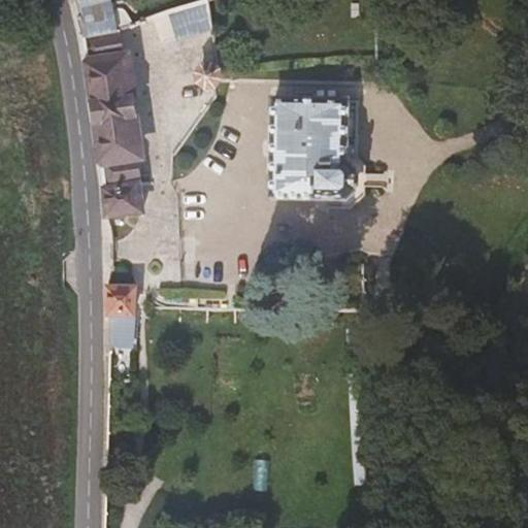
[(216,33),(210,5),(205,7),(153,22),(167,53),(204,44),(203,36),(216,33)]
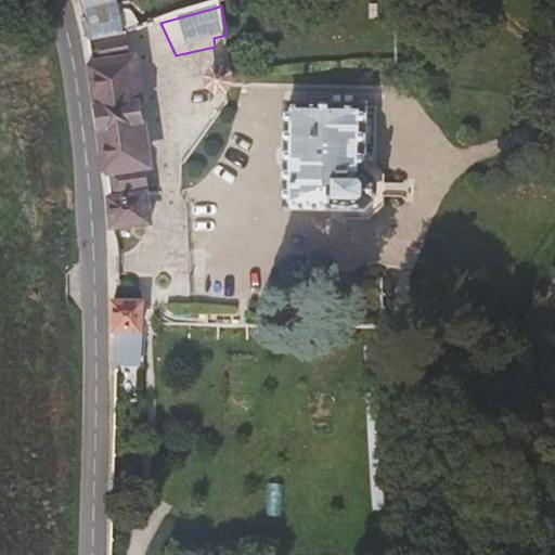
[(123,33),(119,9),(82,17),(88,41),(123,33)]
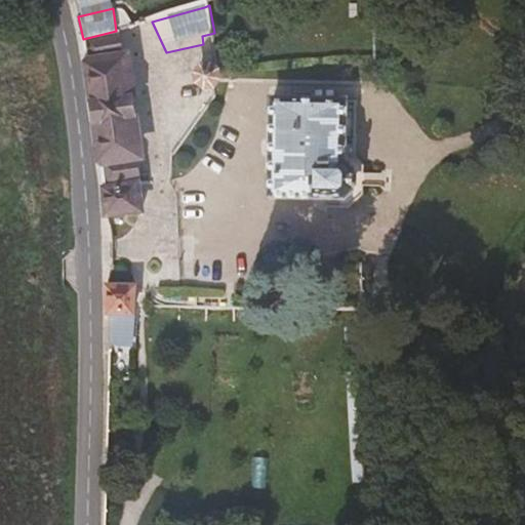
[(142,159),(125,61),(121,61),(116,31),(83,39),(105,178),(108,218),(144,214),(140,187),(136,160),(142,159)]
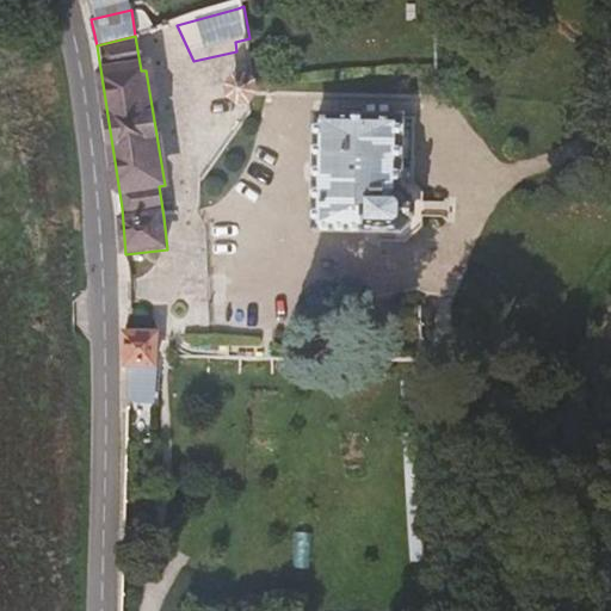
[(255,94),(257,90),(255,85),(247,79),(245,79),(240,80),(235,84),(233,90),(234,98),(235,99),(241,103),(248,103),(252,102),(255,94)]
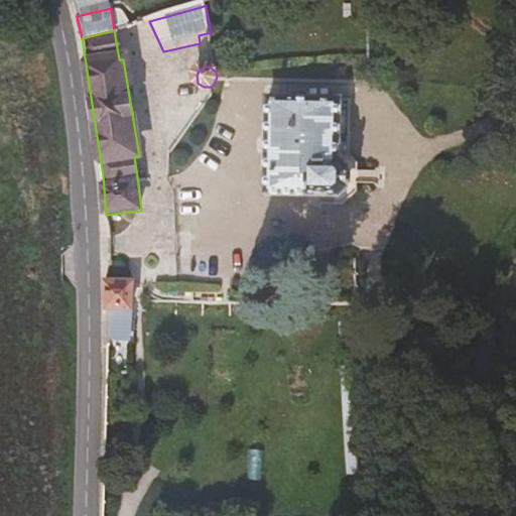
[(352,154),(353,101),(269,100),(268,195),(321,196),(321,206),(347,207),(359,194),(360,164),(352,154)]
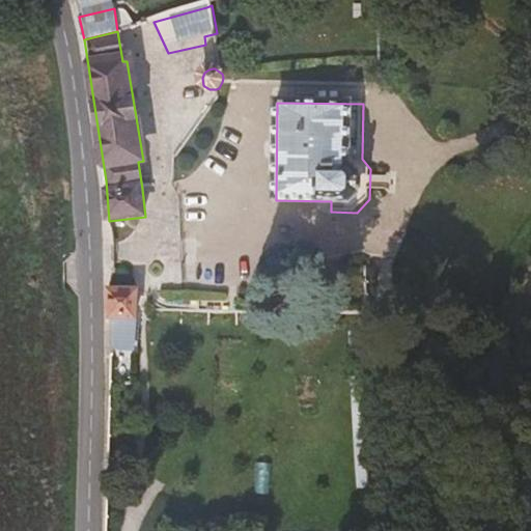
[(138,318),(138,290),(111,289),(112,318),(138,318)]
